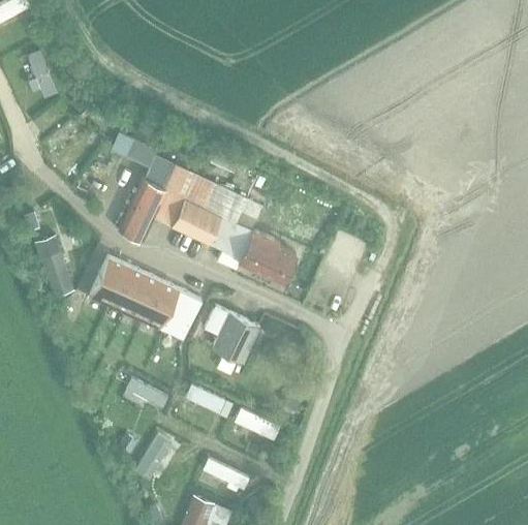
[(26,0),(11,0),(0,6),(0,23),(30,7),(26,0)]
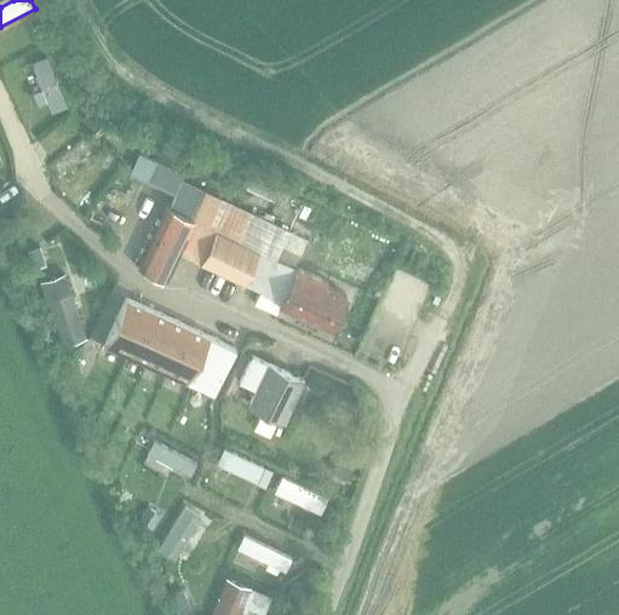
[(52,72),(67,65),(57,41),(43,47),(52,72)]
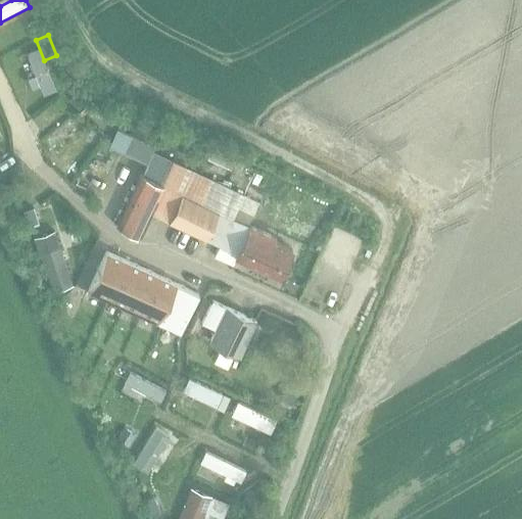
[(39,50),(27,55),(44,97),(56,92),(39,50)]
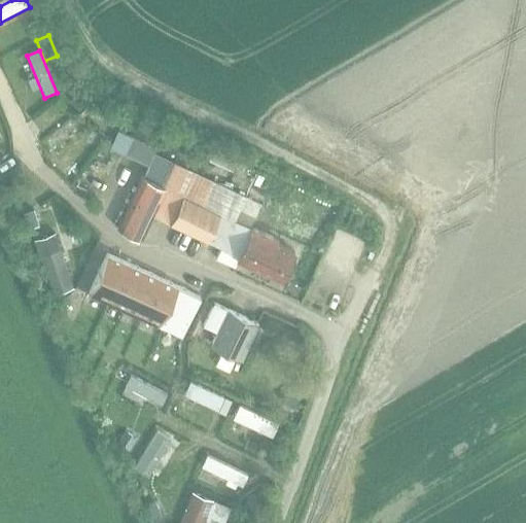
[(71,124),(41,148),(51,160),(80,136),(71,124)]
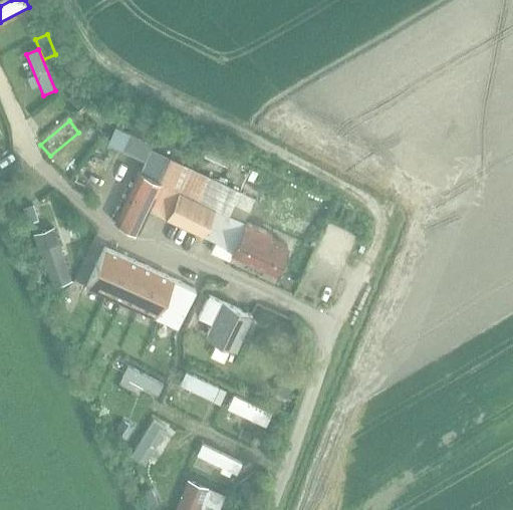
[(272,237),(229,217),(239,195),(149,154),(151,149),(127,138),(120,153),(145,164),(116,224),(140,234),(150,212),(216,244),(210,256),(228,264),(231,256),(275,276),(287,249),(270,241),(272,237)]
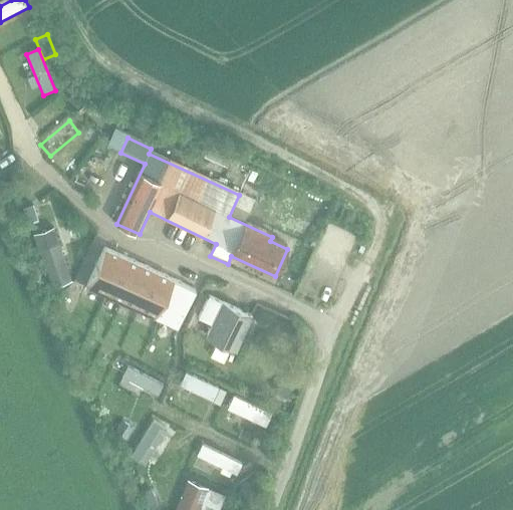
[(54,230),(33,237),(51,289),(71,282),(54,230)]
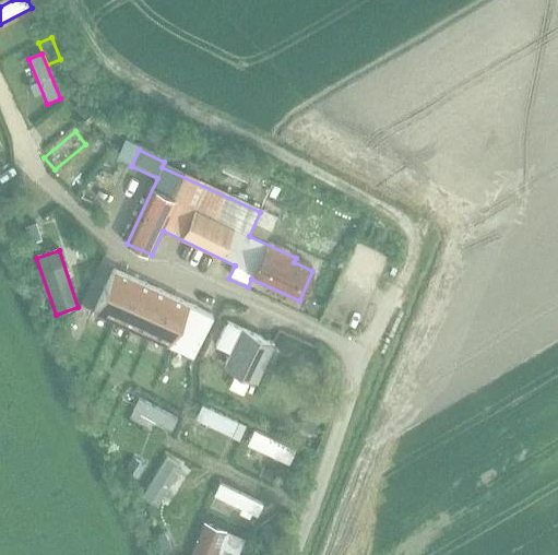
[(95,314),(193,361),(214,317),(116,270),(95,314)]
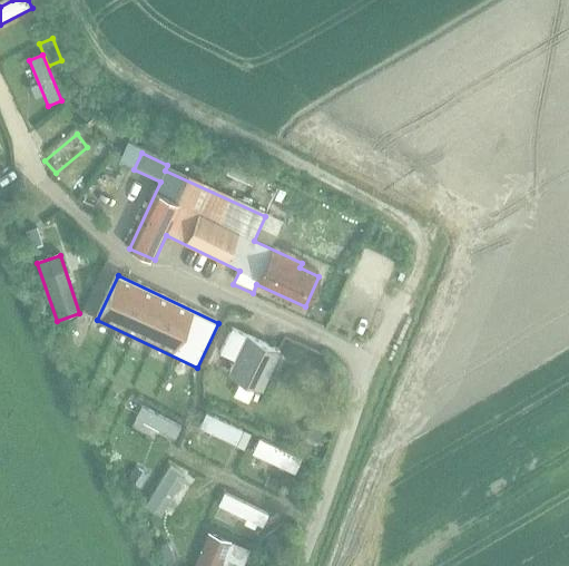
[(273,369),(278,371),(284,361),(278,358),(280,353),(233,331),(221,355),(236,362),(229,376),(262,391),(273,369)]
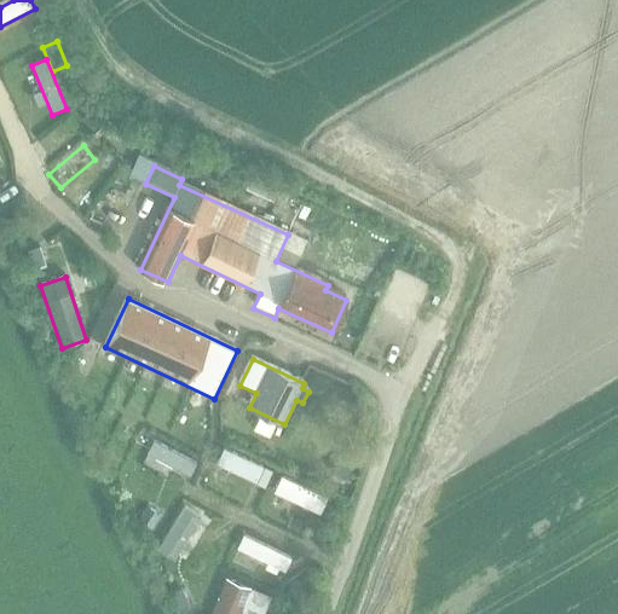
[(196,467),(155,445),(148,457),(190,479),(196,467)]
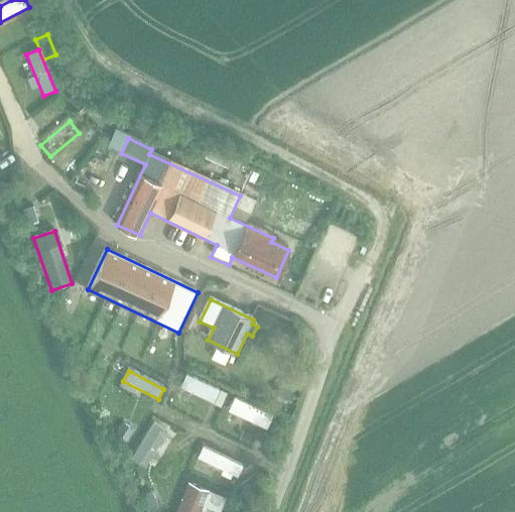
[(187,376),(181,387),(213,403),(219,391),(187,376)]
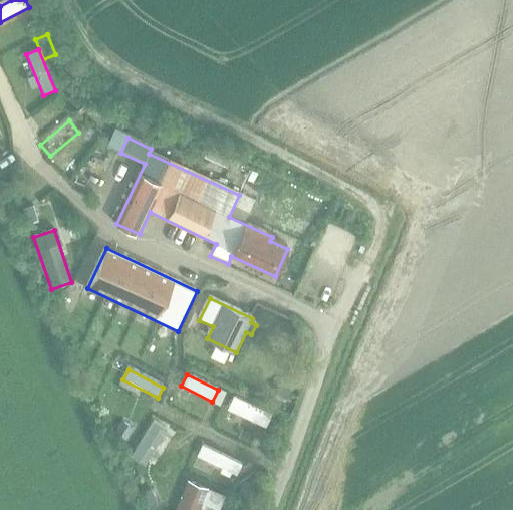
[(272,415),(234,398),(229,410),(266,427),(272,415)]
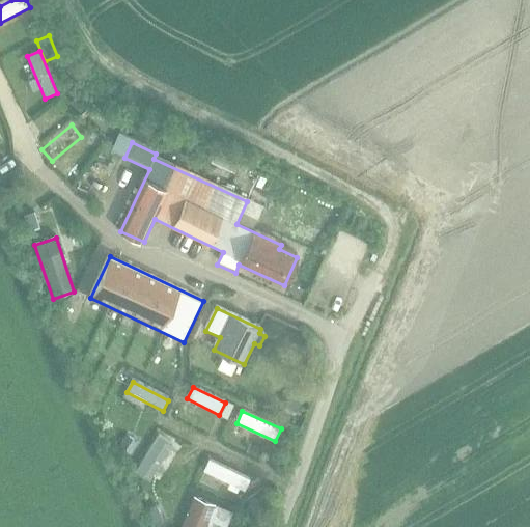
[(171,444),(159,437),(136,474),(148,481),(171,444)]
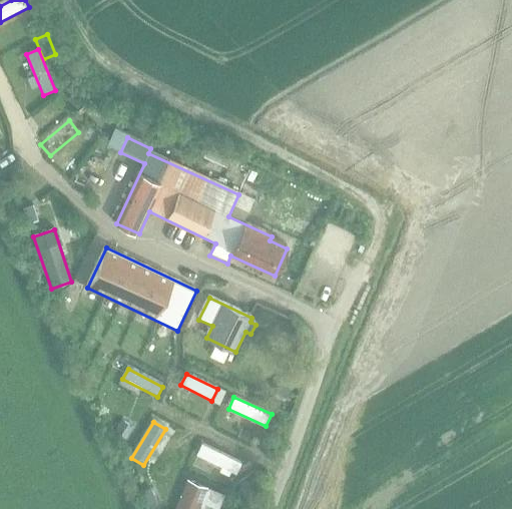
[(202,445),(197,456),(236,474),(241,463),(202,445)]
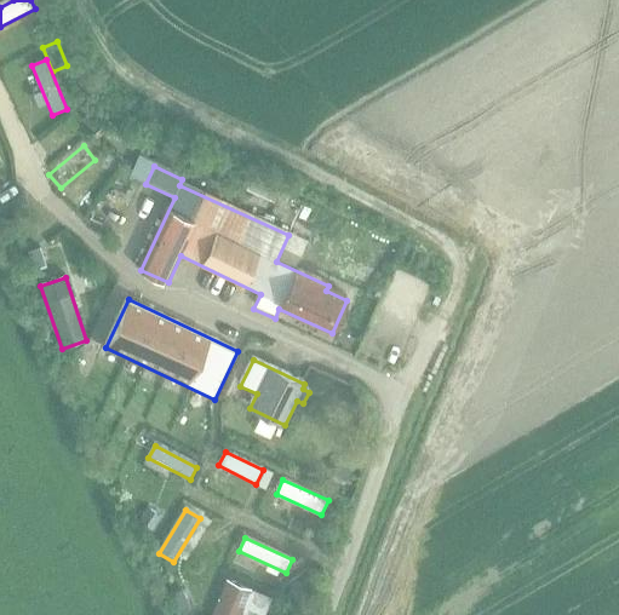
[(229,580),(213,614),(242,614),(244,613),(246,614),(248,614),(251,610),(261,614),(264,614),(271,598),(229,580)]
